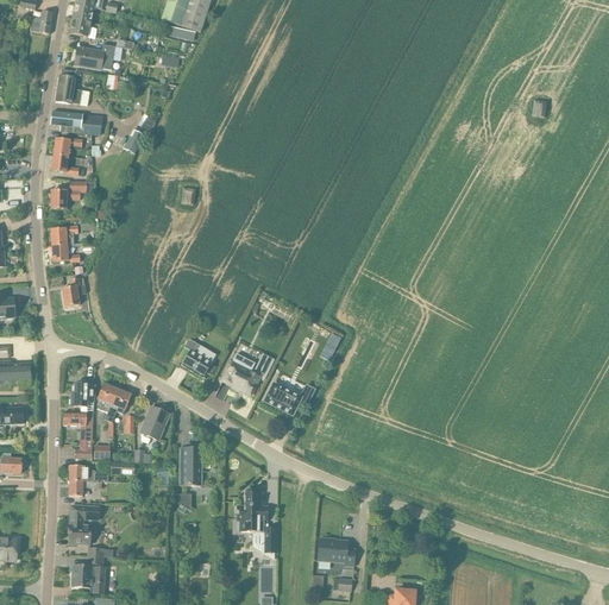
[(146,0),(146,1),(164,6),(161,18),(201,30),(209,0),(146,0)]
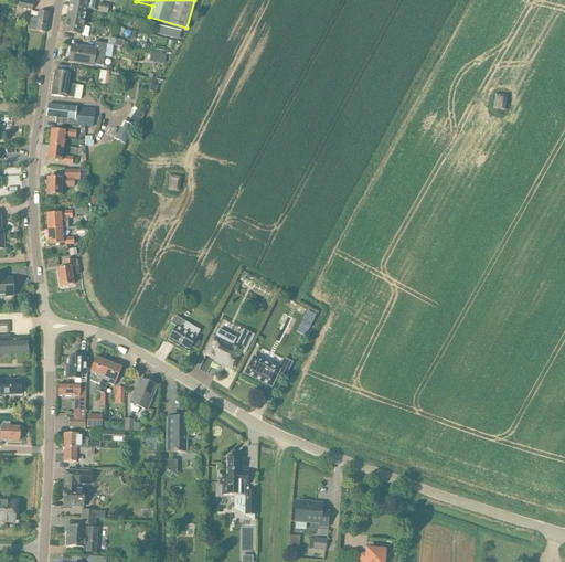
[(99,1),(97,9),(107,11),(109,2),(99,1)]
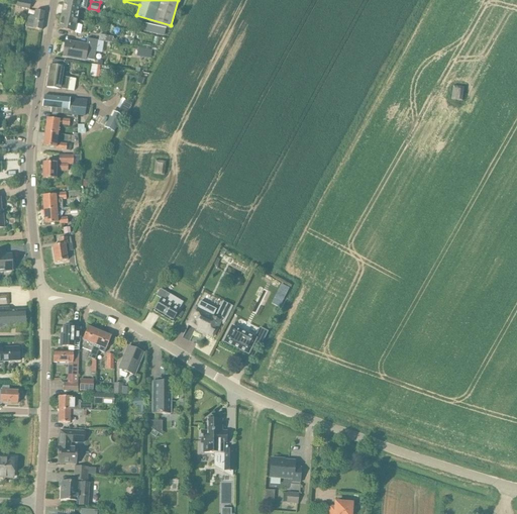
[(64,2),(61,14),(76,18),(79,6),(64,2)]
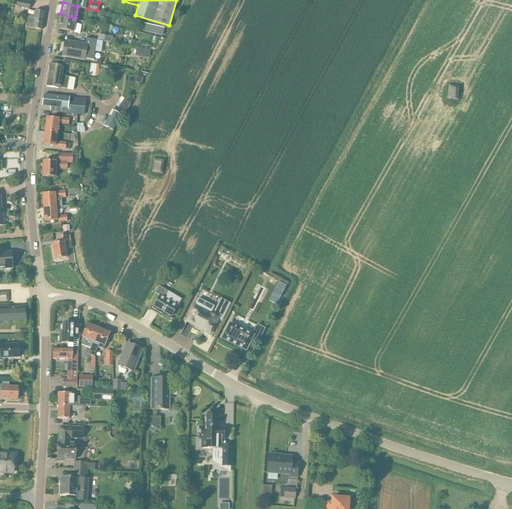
[(25,25),(31,26),(41,28),(44,9),(34,8),(34,14),(27,13),(25,25)]
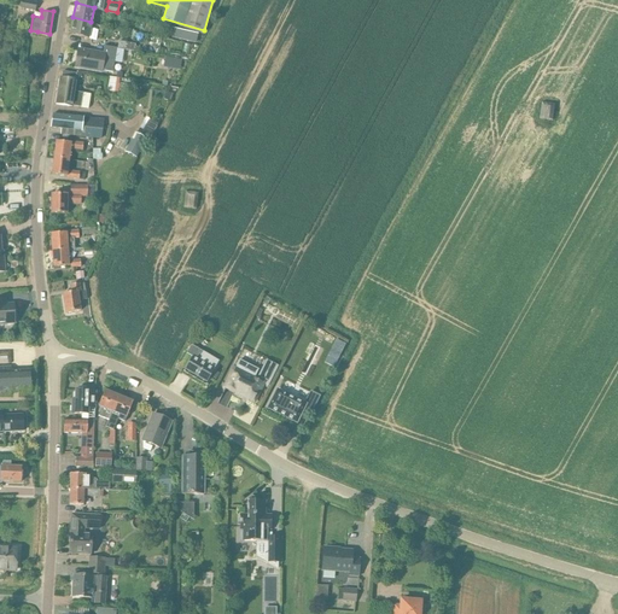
[(70,31),(81,34),(88,35),(91,22),(73,17),(70,31)]
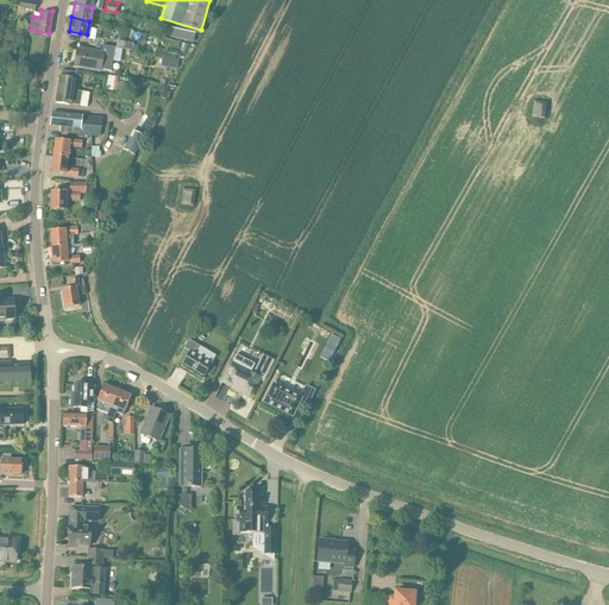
[(117,38),(115,45),(119,45),(136,48),(136,49),(137,49),(137,44),(133,43),(133,41),(117,38)]
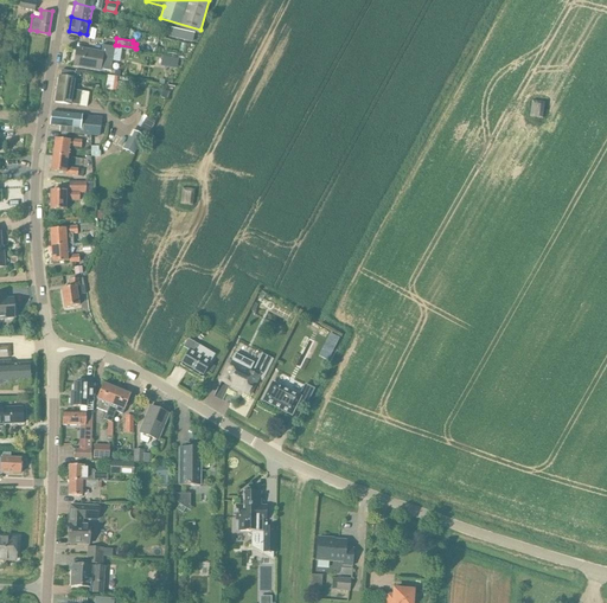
[(74,64),(85,65),(100,68),(100,65),(112,66),(114,44),(102,43),(101,50),(76,45),(74,64)]
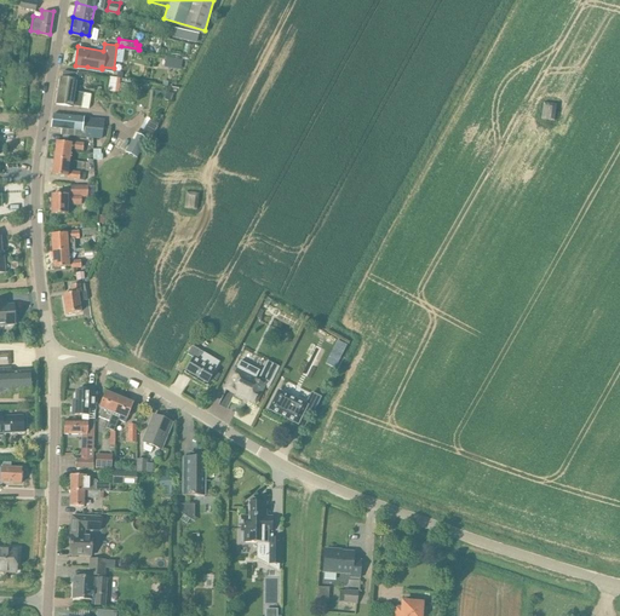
[(166,56),(164,64),(182,67),(183,58),(166,56)]
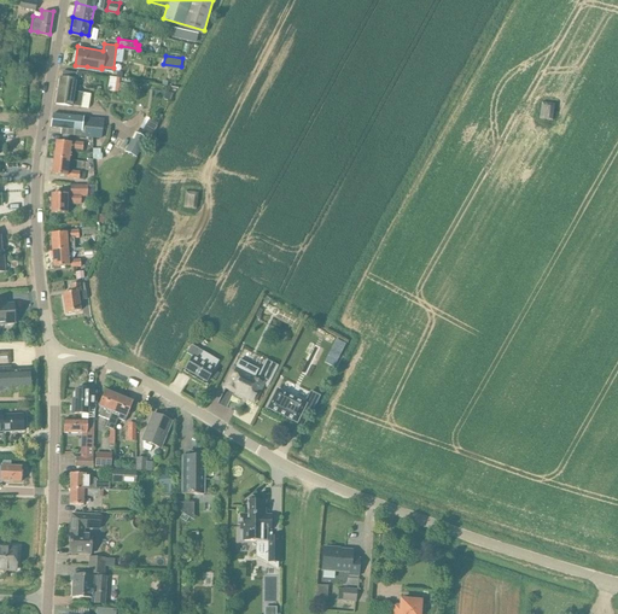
[(56,101),(68,104),(71,104),(71,101),(79,103),(88,105),(91,91),(74,88),(75,76),(76,71),(63,69),(62,75),(60,75),(56,101)]
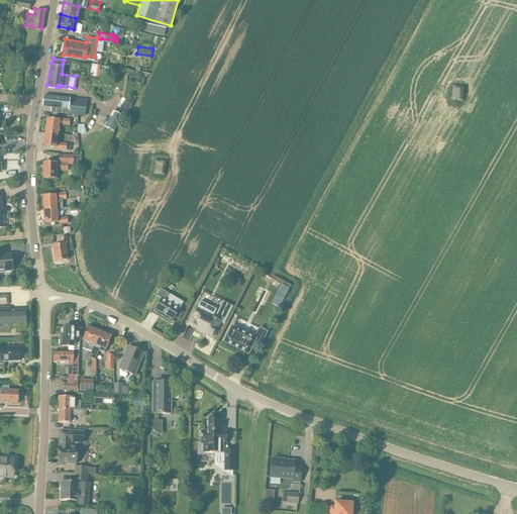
[(464,86),(453,85),(451,100),(463,101),(464,86)]
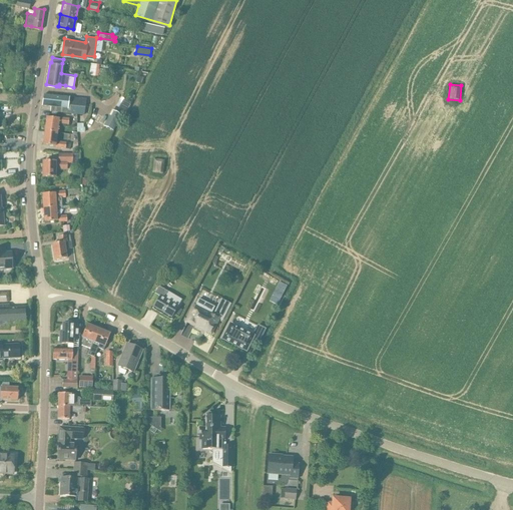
[(42,103),(51,105),(50,109),(84,114),(85,98),(43,92),(42,103)]
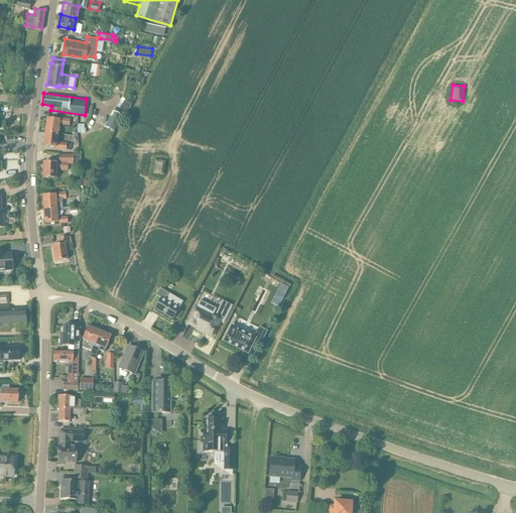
[(113,109),(105,125),(114,130),(122,114),(122,113),(121,112),(114,109),(113,109)]
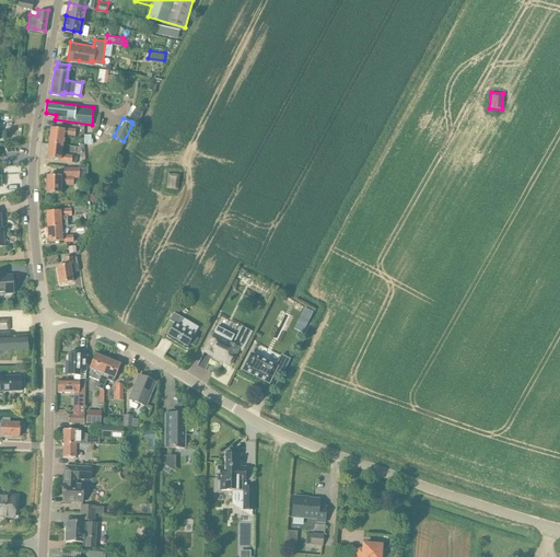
[(74,135),(76,127),(65,126),(65,127),(50,126),(48,141),(62,142),(63,132),(74,135)]
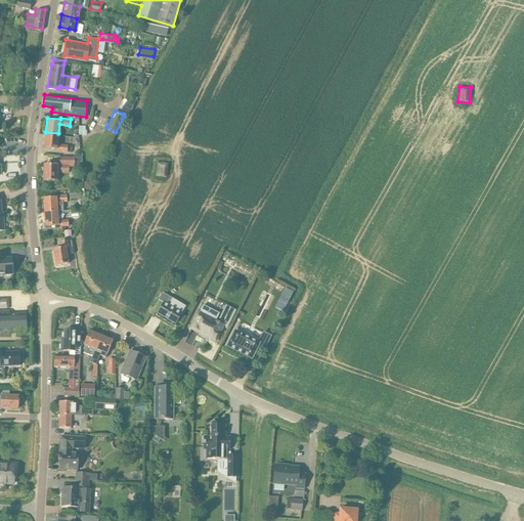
[(58,133),(45,132),(44,145),(56,147),(56,148),(72,150),(72,144),(57,142),(58,133)]
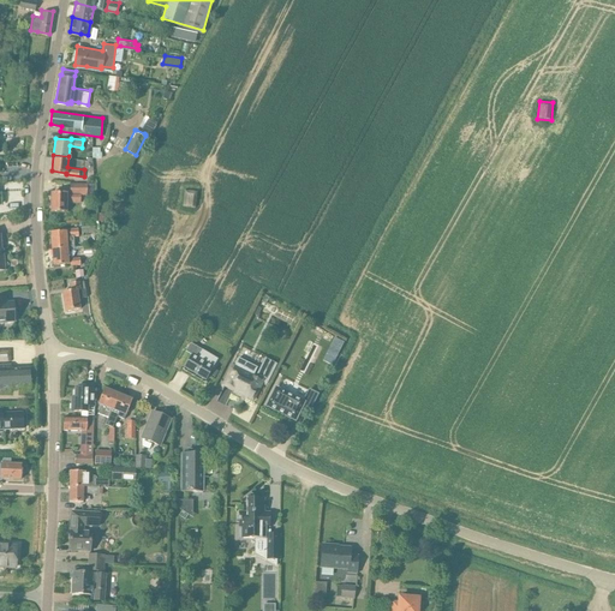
[(51,210),(63,210),(66,210),(66,198),(81,198),(81,192),(87,192),(87,181),(71,181),(71,191),(52,191),(51,210)]
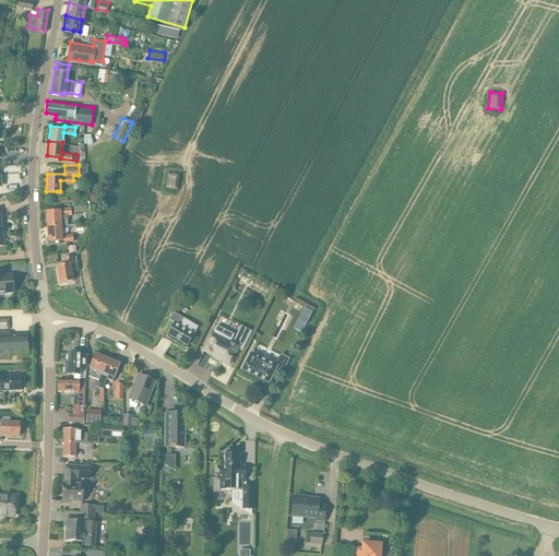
[(168,172),(166,186),(178,187),(179,173),(168,172)]
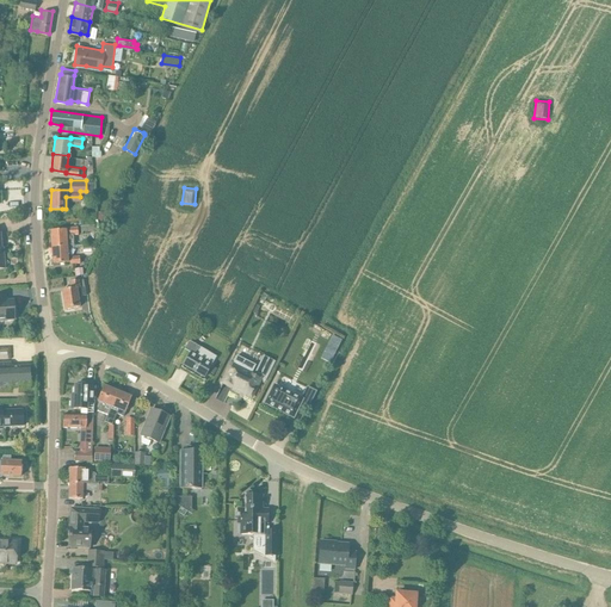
[(94,228),(93,218),(80,220),(81,229),(94,228)]
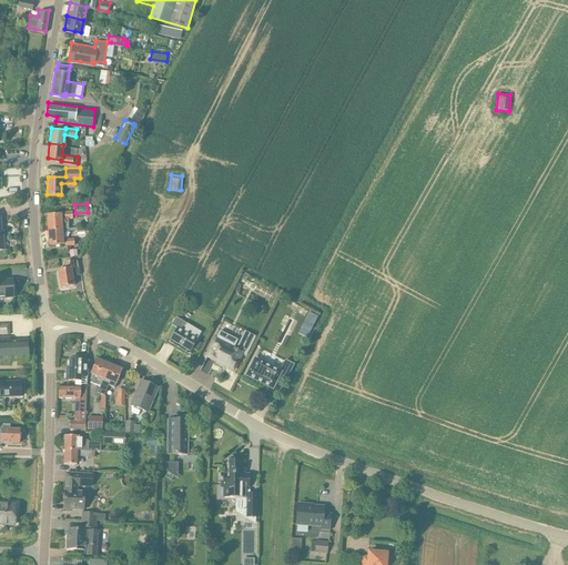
[(47,212),(48,228),(62,226),(69,226),(68,217),(72,217),(72,210),(61,210),(61,211),(47,212)]
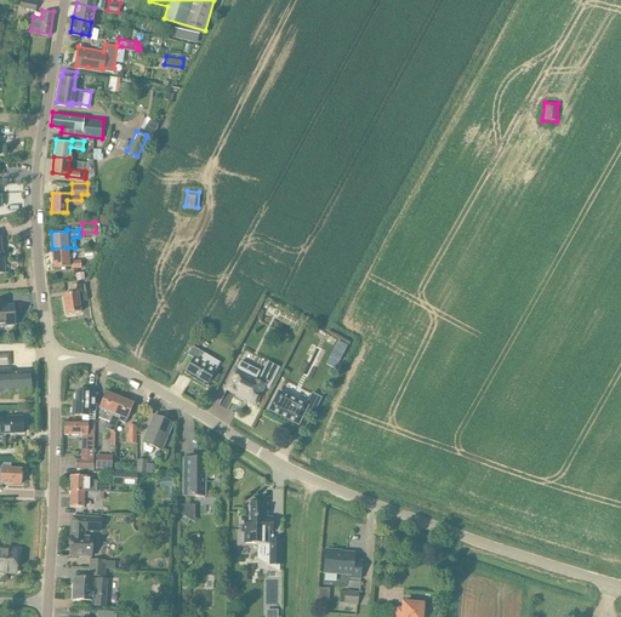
[(68,247),(52,249),(53,266),(69,264),(69,267),(81,266),(80,258),(68,258),(68,247)]
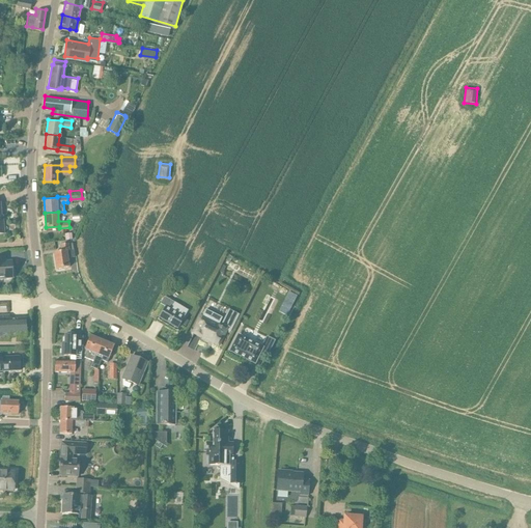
[(56,267),(70,265),(66,249),(70,248),(68,242),(61,243),(62,249),(54,250),(56,267)]
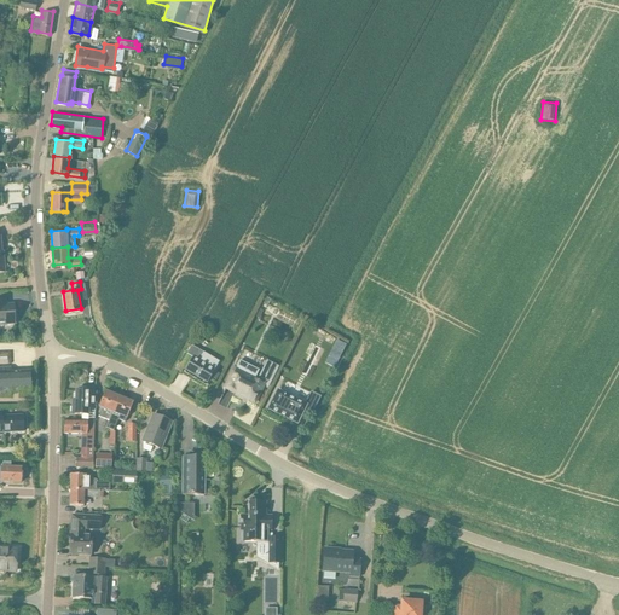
[(0,321),(15,321),(15,319),(16,319),(15,309),(13,309),(13,302),(6,302),(6,299),(0,299),(0,321)]
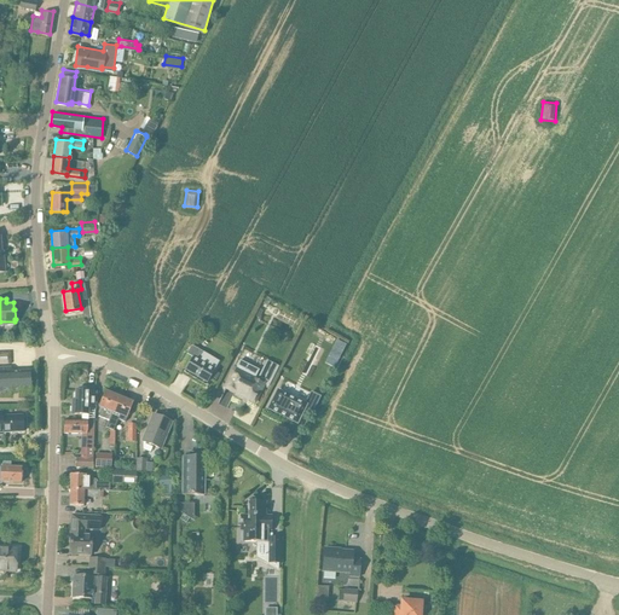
[(191,357),(185,367),(207,379),(213,370),(214,367),(219,359),(203,349),(197,358),(192,355),(191,357)]
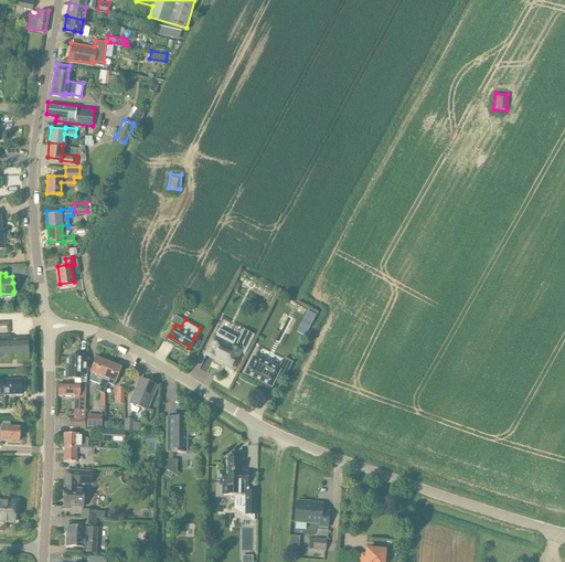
[(214,333),(205,350),(233,366),(242,347),(233,342),(236,336),(219,327),(215,333),(214,333)]
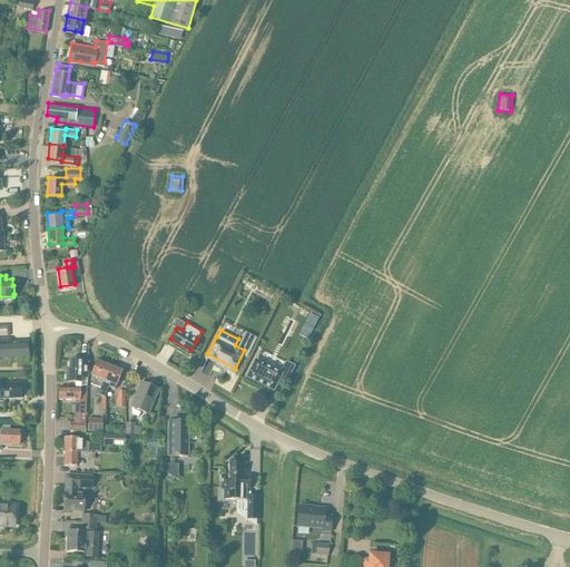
[(0,359),(28,358),(27,340),(10,341),(10,336),(0,336),(0,359)]
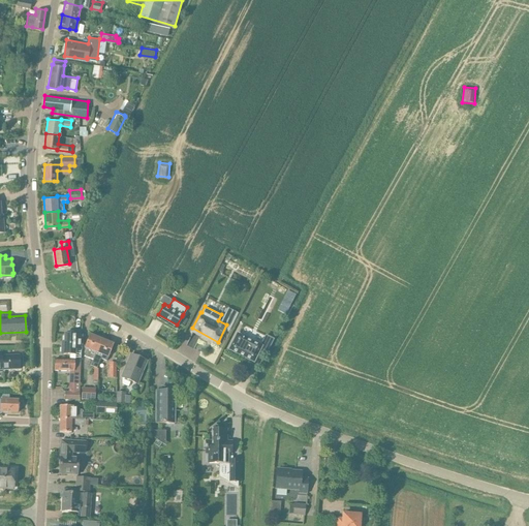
[(61,351),(71,352),(75,352),(75,348),(82,348),(82,334),(76,333),(76,332),(65,332),(64,343),(62,343),(61,351)]
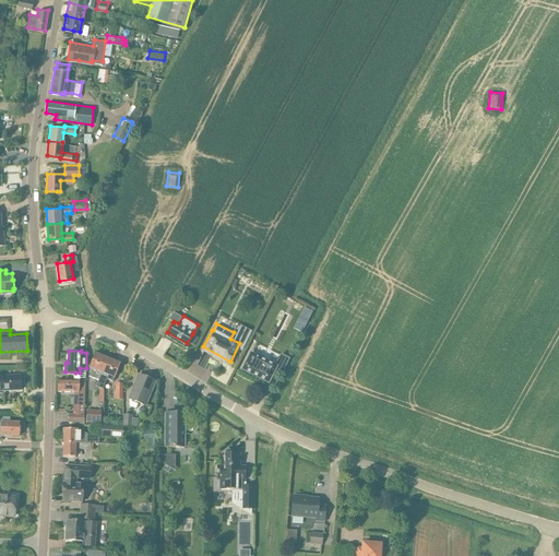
[(88,365),(92,367),(90,374),(94,376),(98,378),(99,378),(102,370),(107,356),(95,351),(88,365)]
